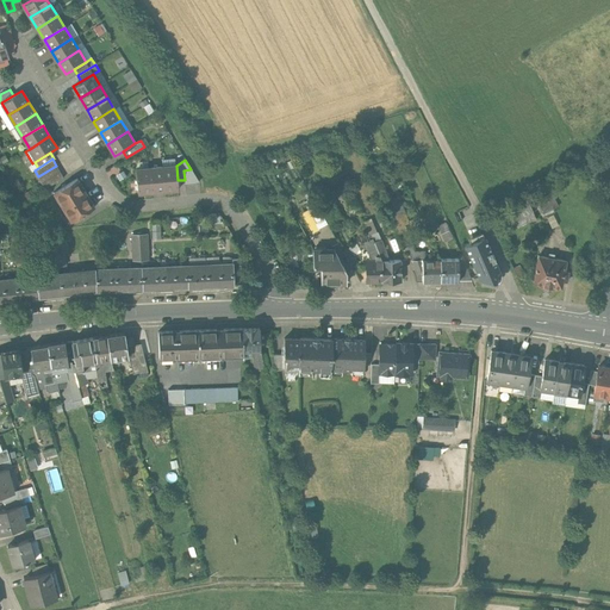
[(56,166),(38,176),(42,182),(60,172),(56,166)]
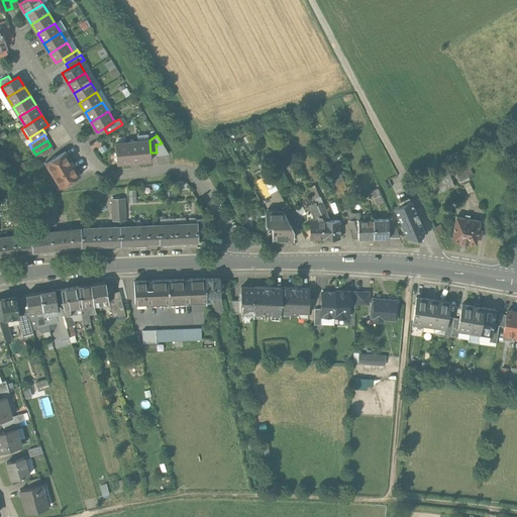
[(150,152),(149,140),(137,141),(139,162),(151,161),(150,152)]
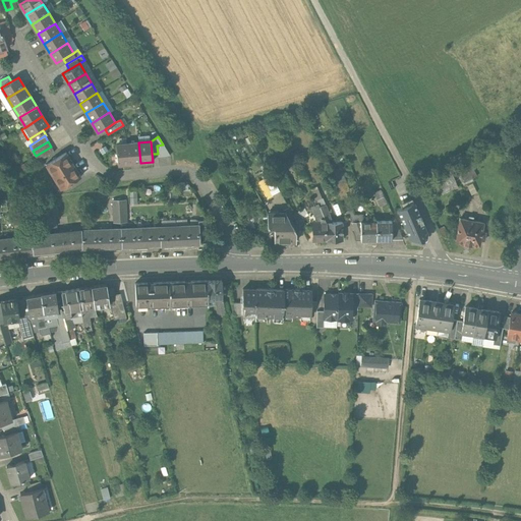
[(140,163),(138,142),(127,143),(129,164),(140,163)]
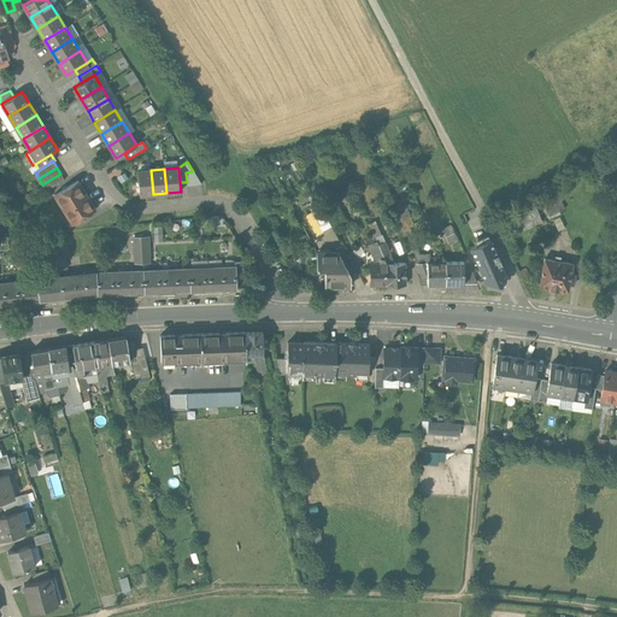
[(153,194),(151,170),(137,171),(139,195),(153,194)]
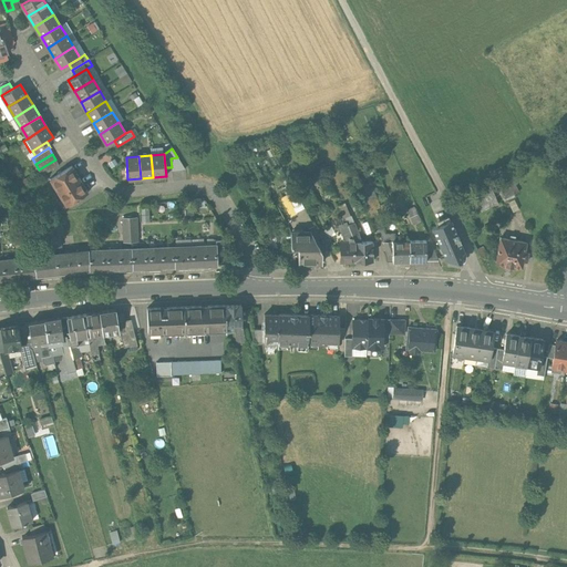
[(172,171),(185,169),(177,157),(171,158),(172,167),(172,171)]
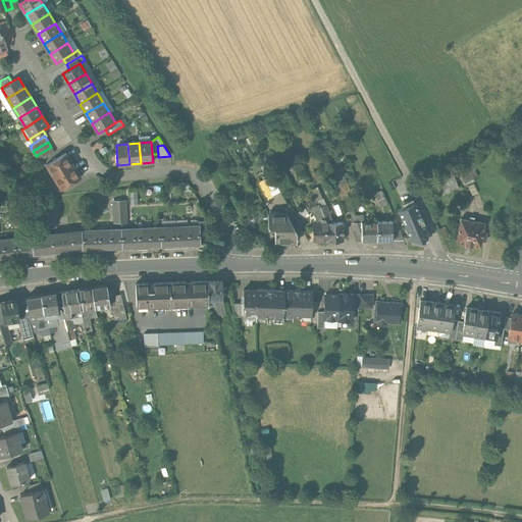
[(51,147),(36,156),(39,161),(54,152),(51,147)]
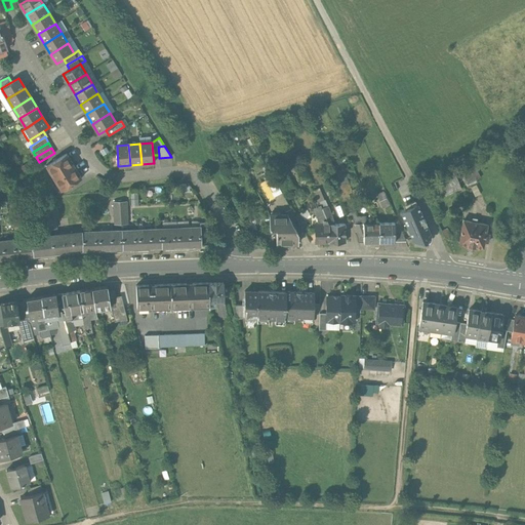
[(67,153),(46,165),(62,191),(81,177),(67,153)]
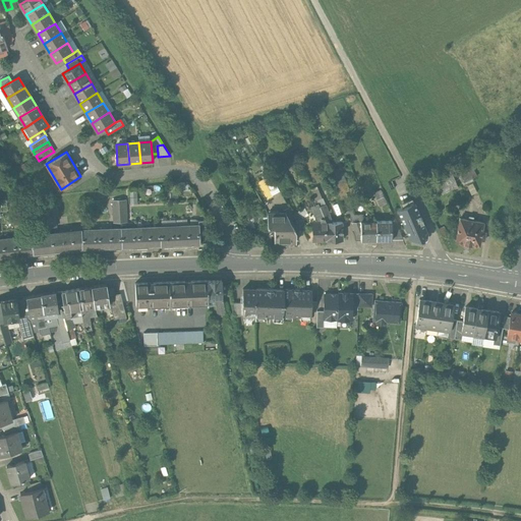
[(464,160),(455,164),(465,185),(474,181),(464,160)]
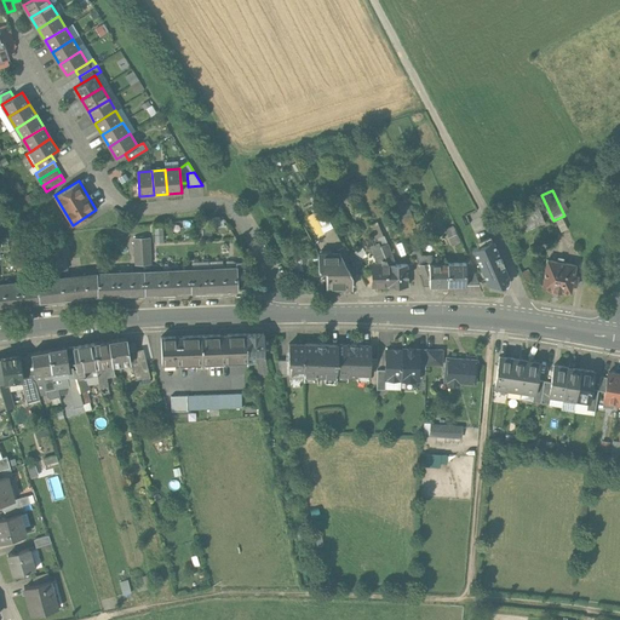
[(537,206),(509,217),(516,234),(544,223),(537,206)]
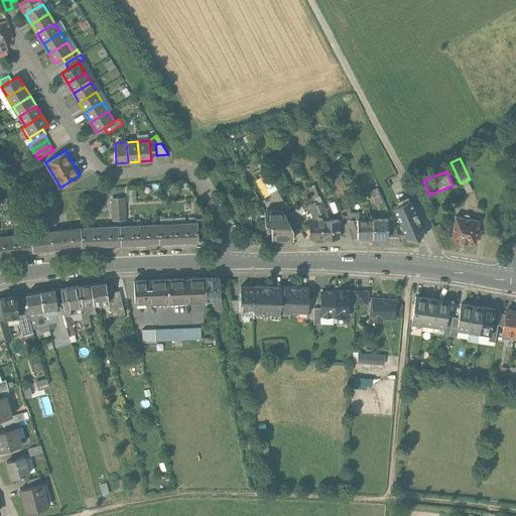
[(266,196),(279,188),(273,177),(268,179),(265,174),(256,178),(266,196)]
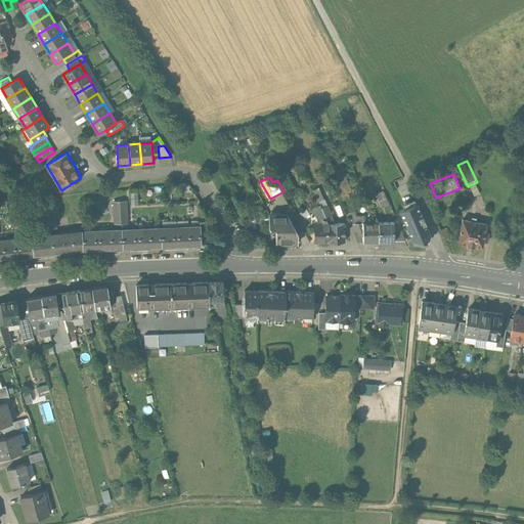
[(378,192),(383,207),(390,205),(385,190),(378,192)]
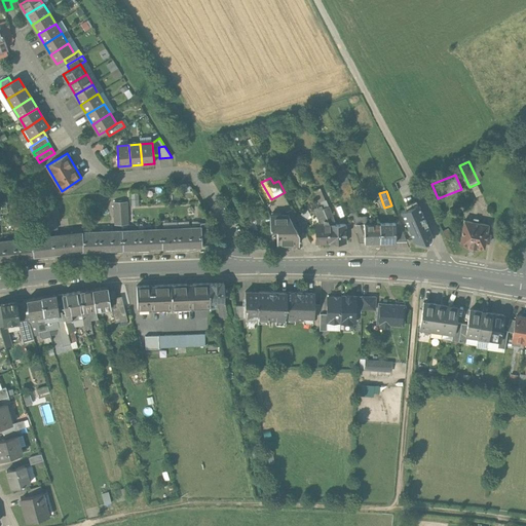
[(126,201),(113,202),(114,225),(127,224),(126,201)]
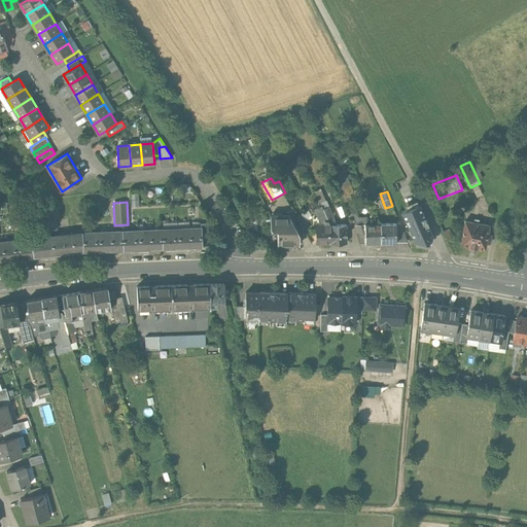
[(418,205),(401,212),(415,243),(429,243),(429,238),(432,237),(420,209),(418,205)]
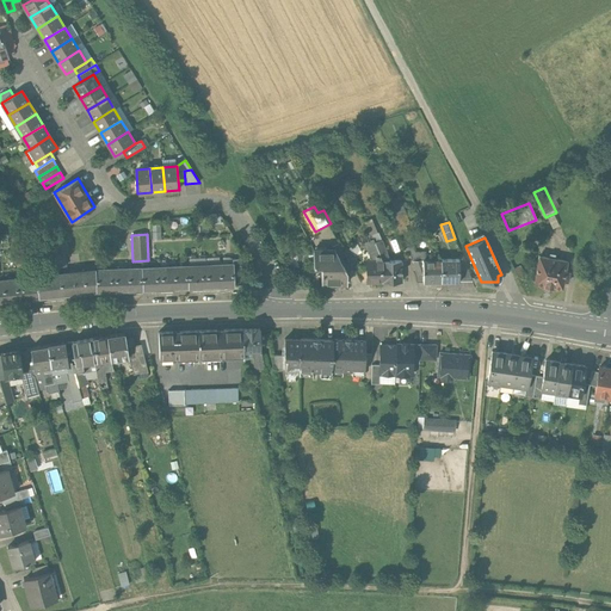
[(382,283),(382,261),(375,242),(374,239),(364,242),(370,255),(370,261),(366,261),(366,283),(382,283)]
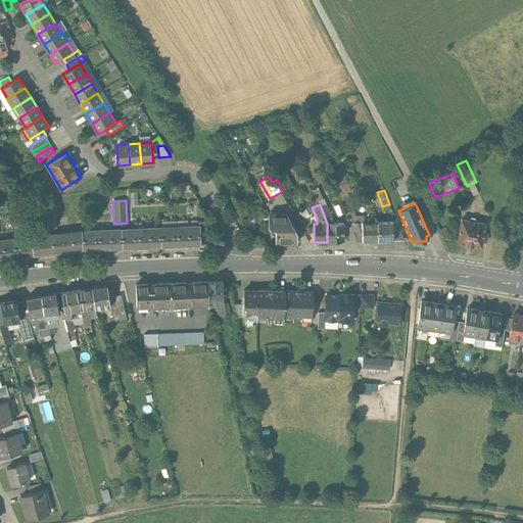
[(321,207),(327,224),(334,223),(327,205),(321,207)]
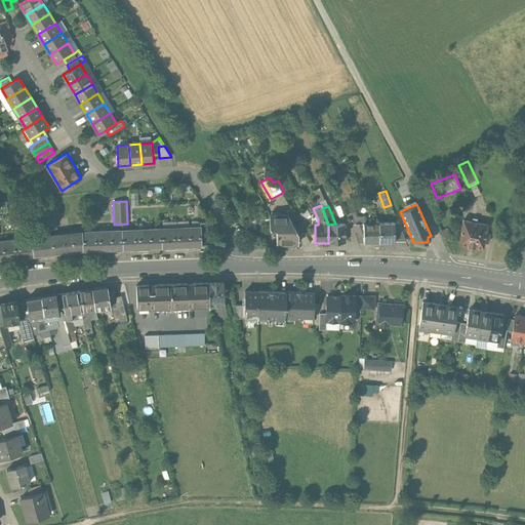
[(53,210),(41,211),(43,231),(56,229),(53,210)]
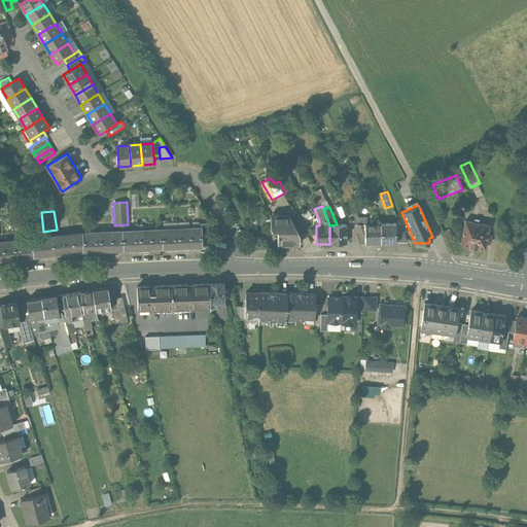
[(296,217),(303,229),(308,225),(302,214),(296,217)]
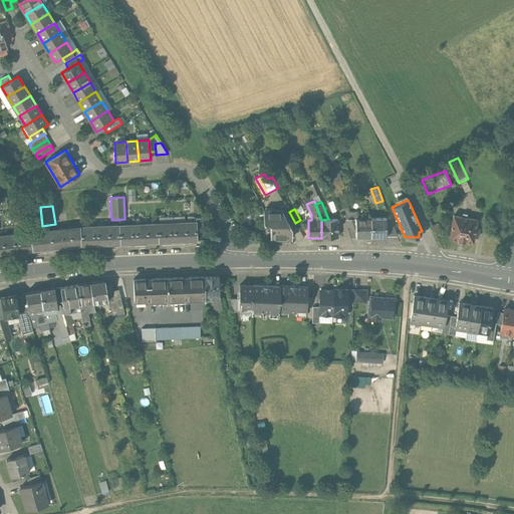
[(292,238),(291,228),(281,211),(263,211),(263,224),(270,224),(270,238),(292,238)]
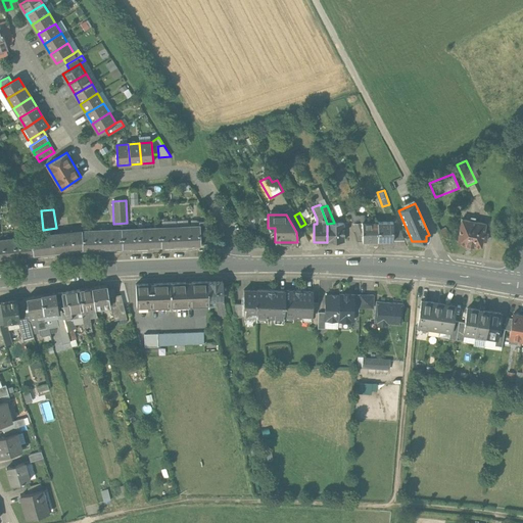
[(462,220),(458,243),(481,247),(482,241),(485,241),(487,233),(483,232),(485,224),(462,220)]
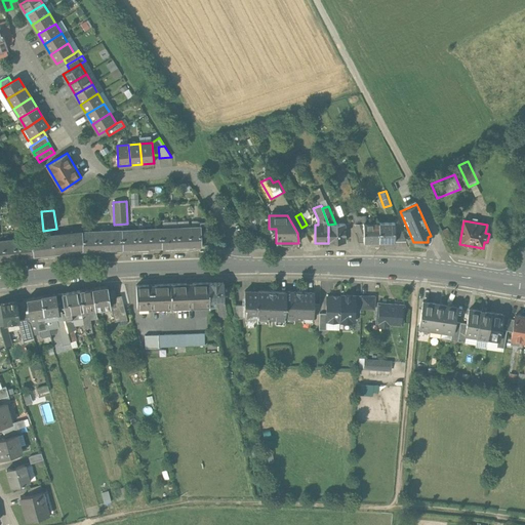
[(354,223),(359,235),(363,235),(363,223),(354,223)]
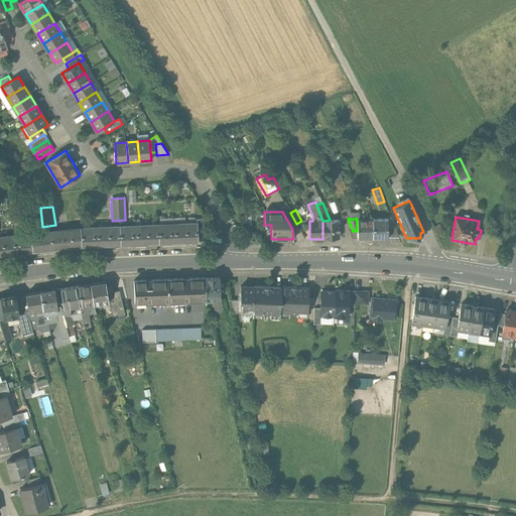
[(357,237),(372,237),(372,219),(357,219),(357,231),(357,237)]
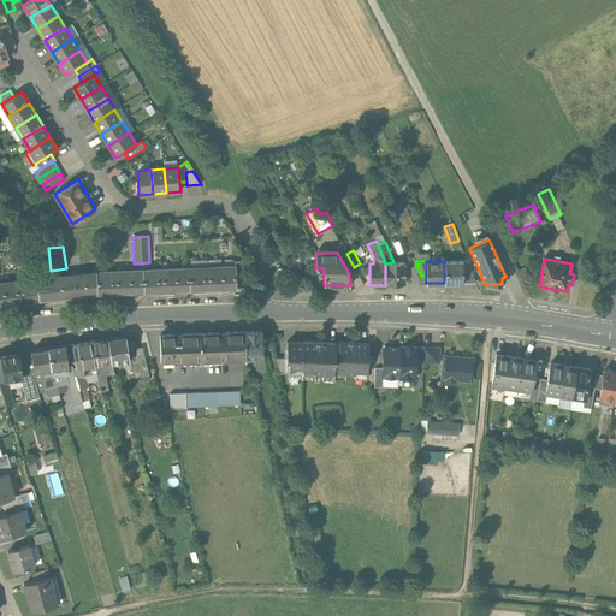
[(444,283),(463,283),(462,261),(444,261),(444,283)]
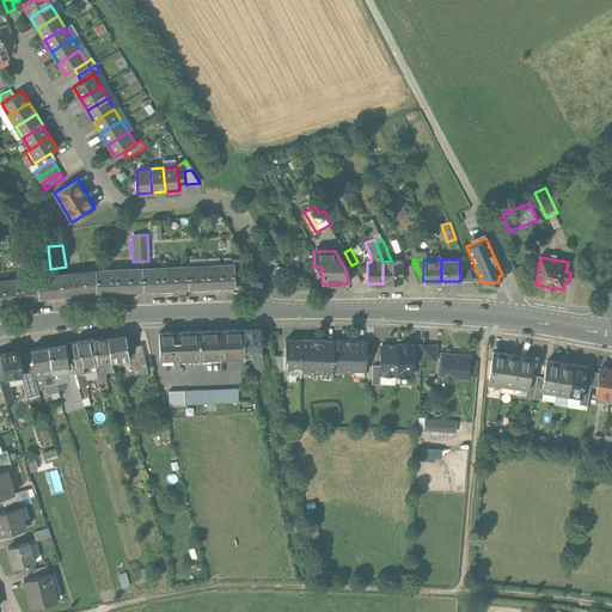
[(472,281),(464,259),(459,259),(460,281),(472,281)]
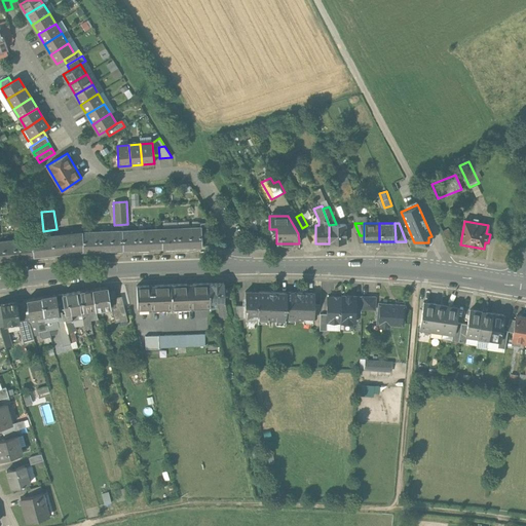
[(336,224),(329,225),(329,243),(346,242),(345,224),(336,224)]
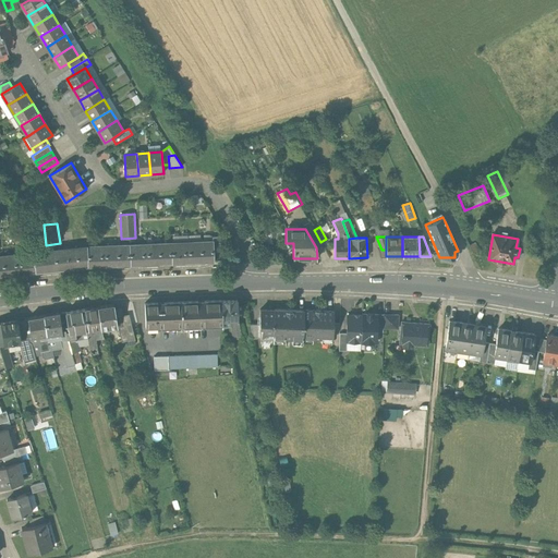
[(86,246),(87,266),(214,261),(213,241),(211,241),(86,246)]
